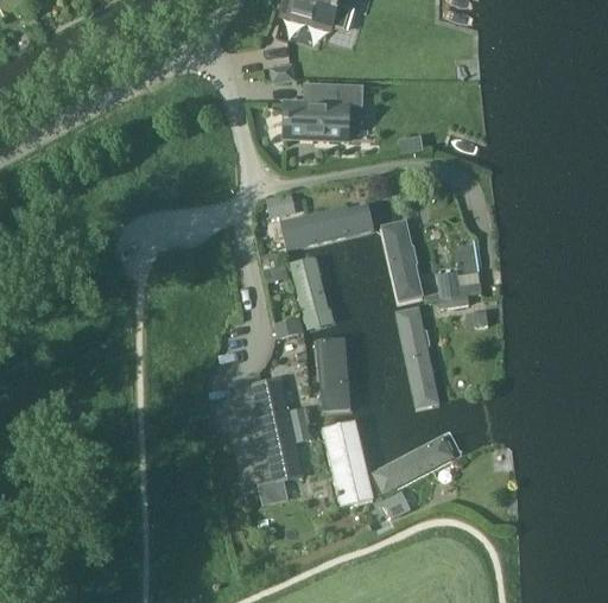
[(285,0),(283,11),(327,23),(325,25),(328,25),(328,24),(343,27),(349,7),(339,5),(340,0),(285,0)]
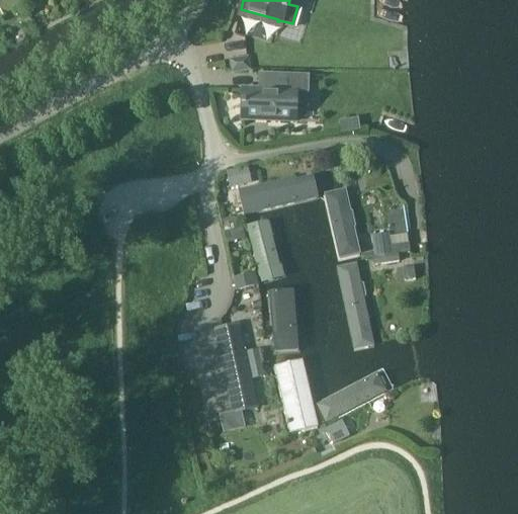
[(263,88),(263,89),(295,90),(305,90),(305,73),(263,71),(263,88)]
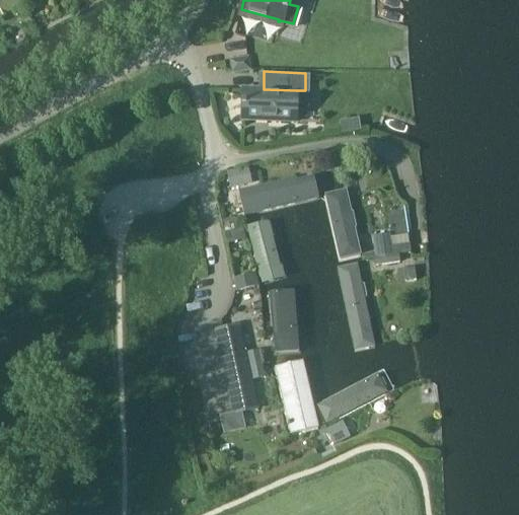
[(244,86),(243,86),(243,99),(242,99),(242,103),(243,103),(242,117),(243,117),(243,116),(295,118),(295,119),(296,119),(296,90),(264,89),(264,88),(244,87),(244,86)]
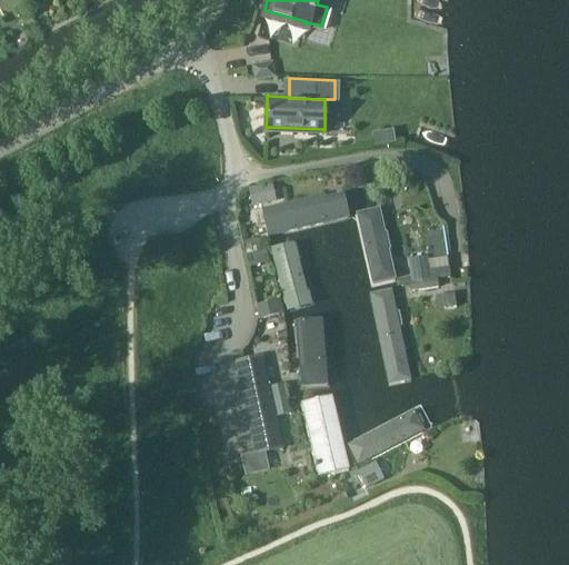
[(393,126),(372,129),(375,144),(396,139),(393,126)]
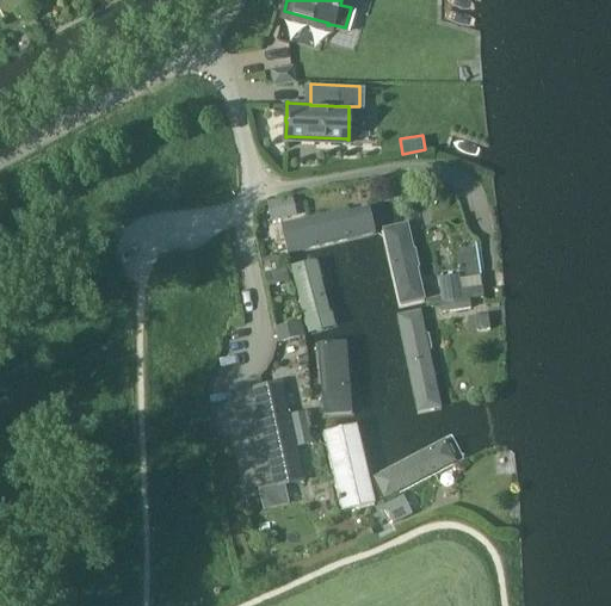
[(369,203),(282,223),(288,251),(375,230),(369,203)]
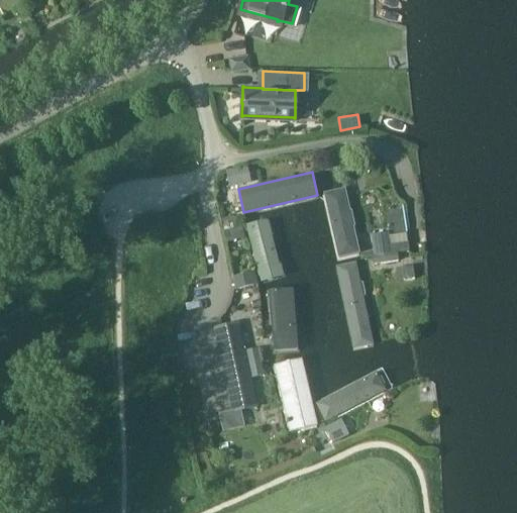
[(345,186),(323,191),(338,255),(359,250),(345,186)]
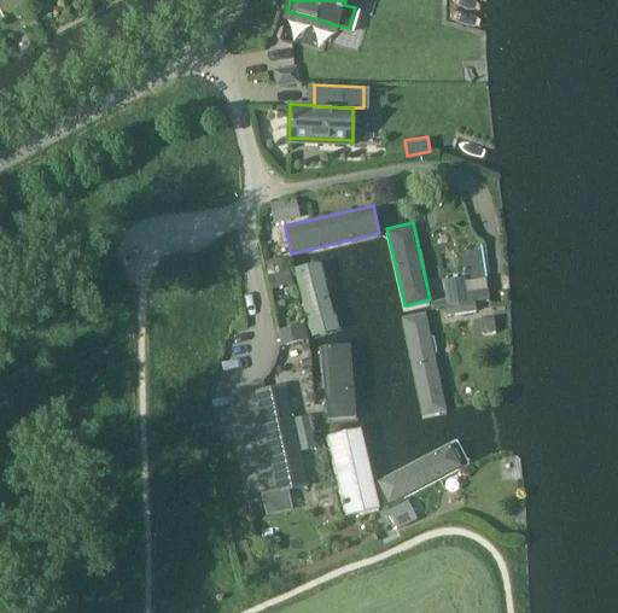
[(293,267),(312,334),(338,327),(320,260),(293,267)]
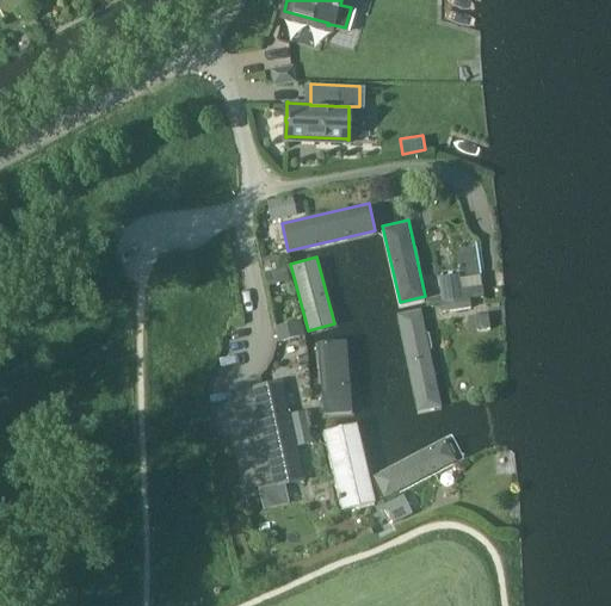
[(458,272),(438,274),(442,298),(439,300),(440,309),(470,305),(469,295),(482,292),(482,284),(461,286),(458,272)]
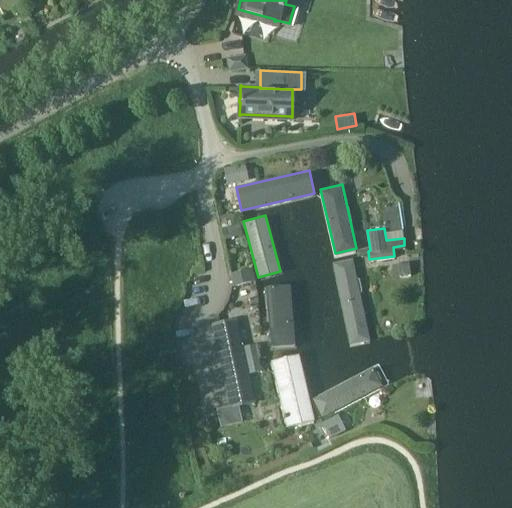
[(352,258),(333,262),(350,343),(369,339),(352,258)]
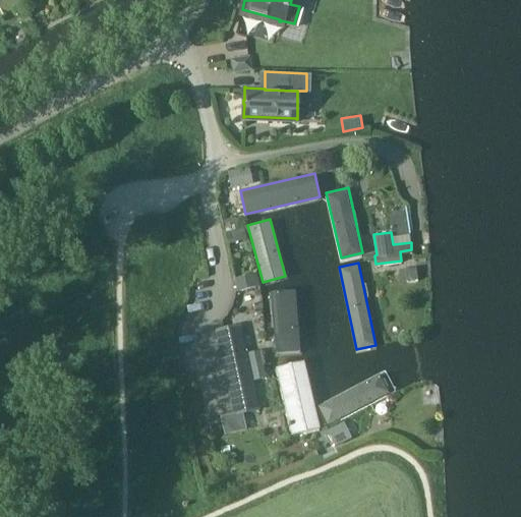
[(299,349),(295,288),(271,290),(275,351),(299,349)]
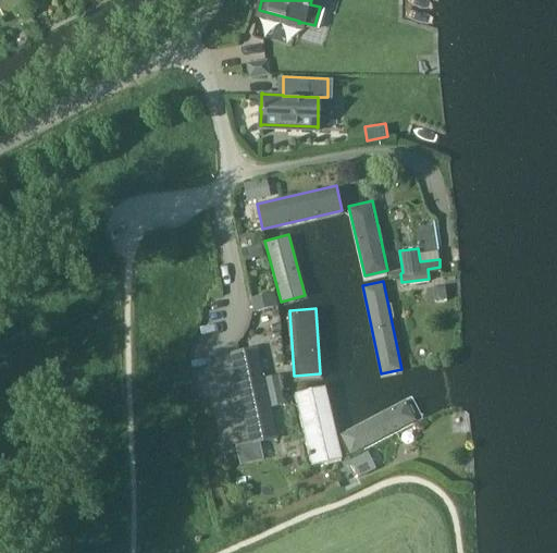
[(232,352),(234,365),(261,359),(258,346),(232,352)]
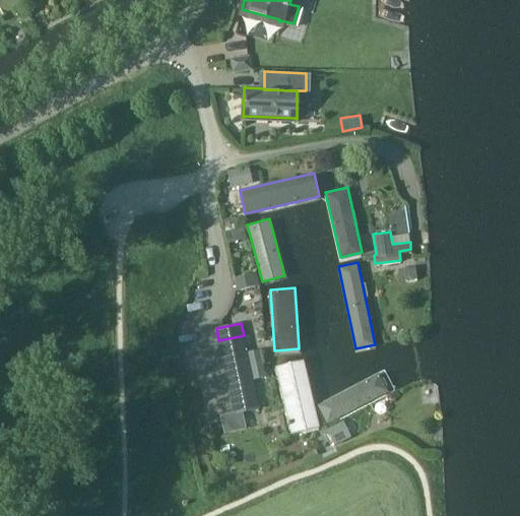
[(244,335),(218,340),(221,352),(246,347),(244,335)]
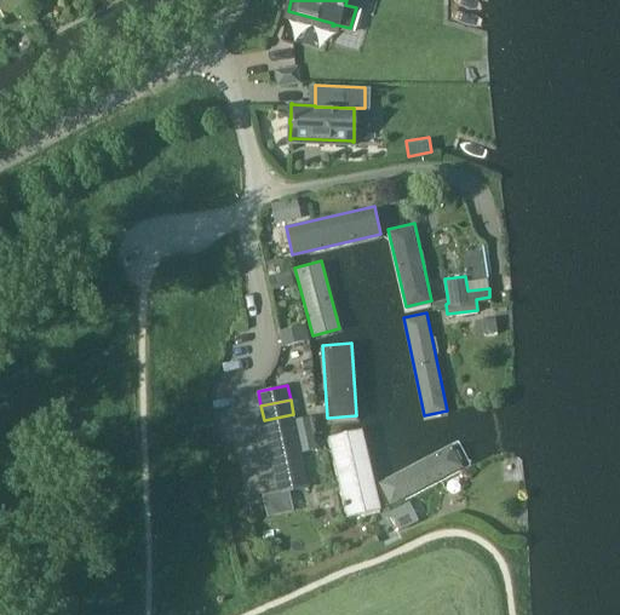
[(293,414),(264,420),(267,435),(297,427),(293,414)]
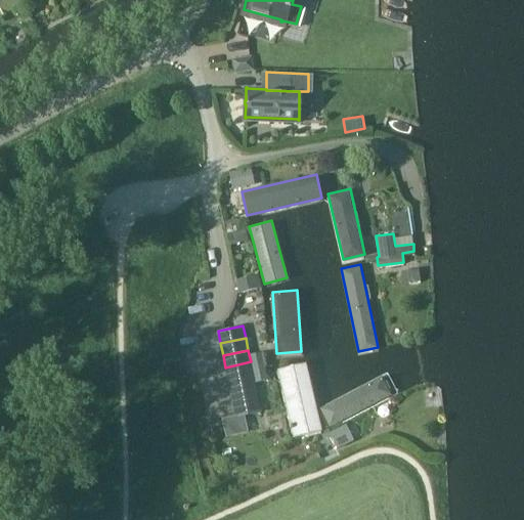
[(225,367),(228,379),(253,374),(251,361),(225,367)]
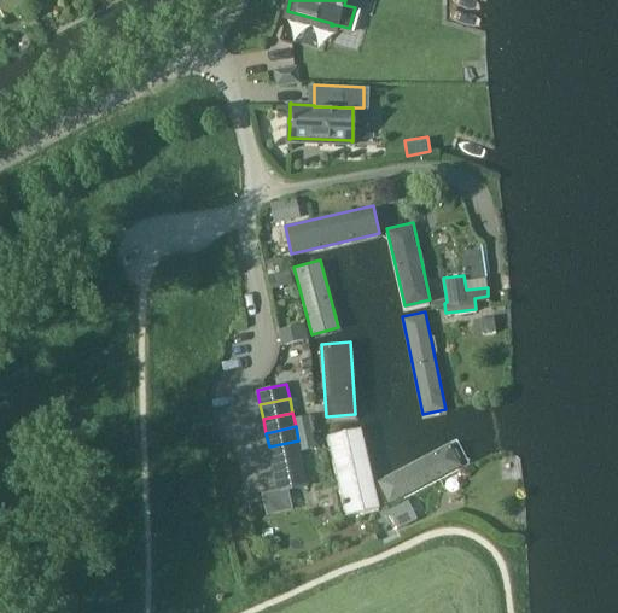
[(360,426),(326,435),(345,514),(379,506),(360,426)]
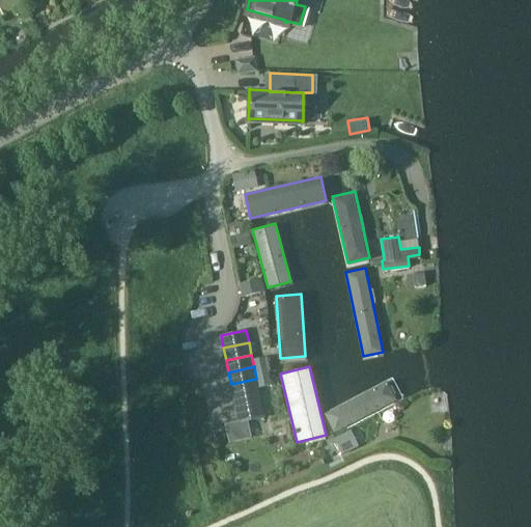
[(231,384),(233,396),(259,391),(256,379),(231,384)]
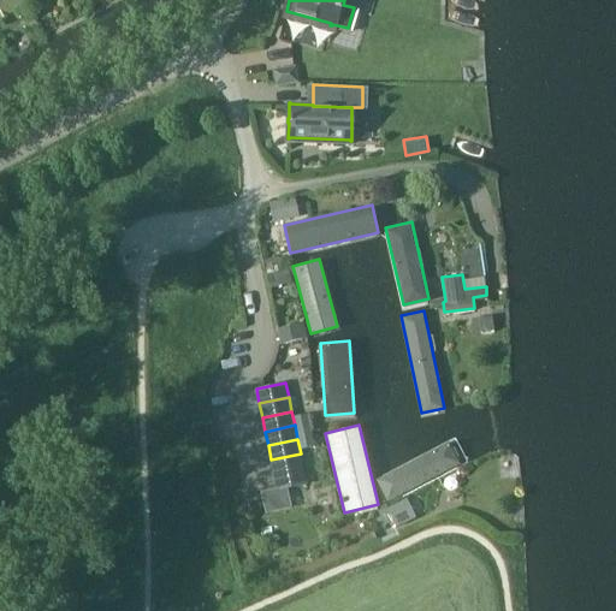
[(448,440),(377,478),(388,499),(460,461),(457,456),(458,454),(454,445),(451,445),(448,440)]
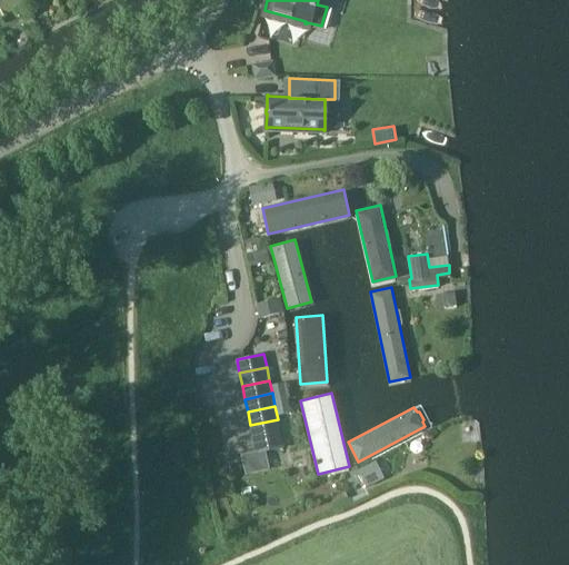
[(250,425),(253,438),(280,433),(278,419),(250,425)]
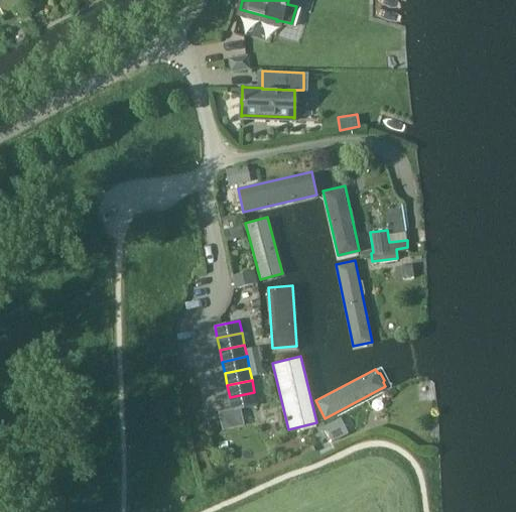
[(254,392),(230,397),(232,408),(257,403),(254,392)]
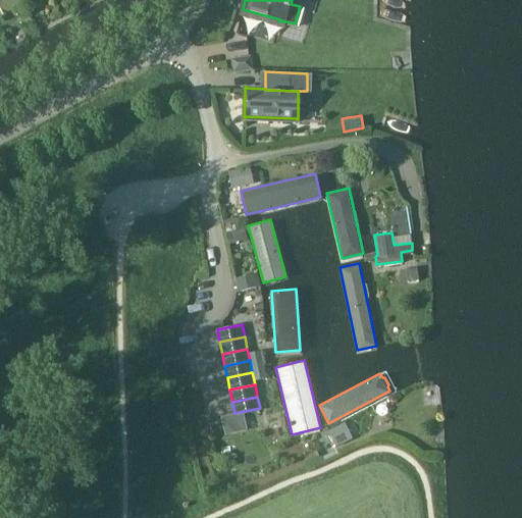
[(344,421),(327,429),(335,446),(352,436),(344,421)]
